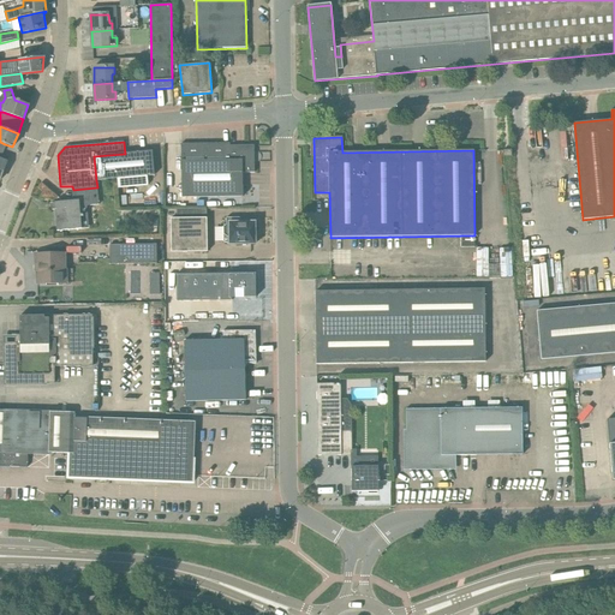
[(230,145),(230,143),(181,144),(181,198),(243,197),(243,173),(255,173),(255,155),(250,155),(250,145),(230,145)]
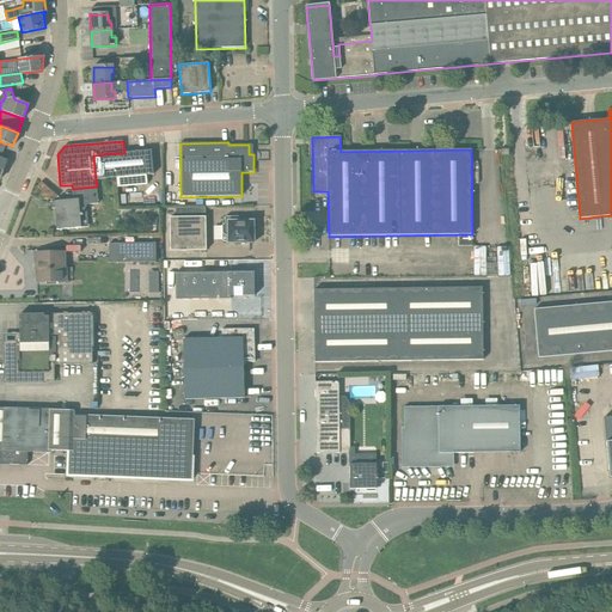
[(154,175),(152,151),(124,153),(93,155),(96,179),(154,175)]
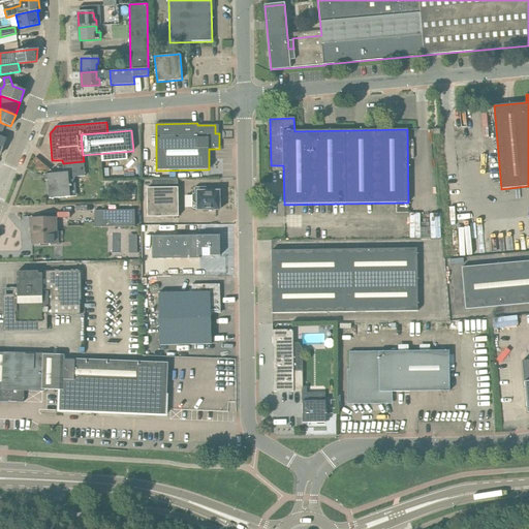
[(84,161),(63,163),(63,173),(47,175),(49,199),(70,197),(68,178),(85,176),(85,168),(84,168),(84,161)]
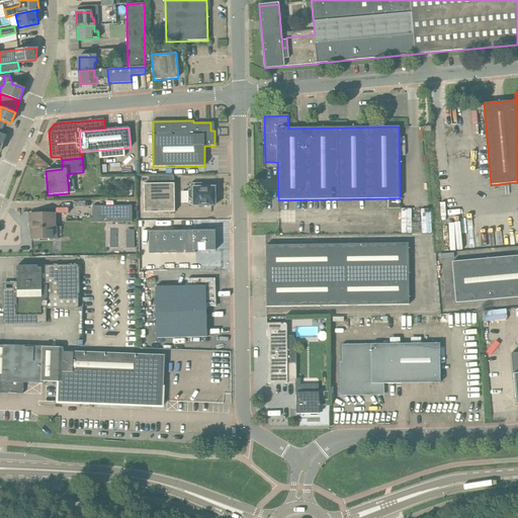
[(201,187),(201,183),(190,184),(190,189),(193,189),(193,206),(214,205),(214,187),(201,187)]
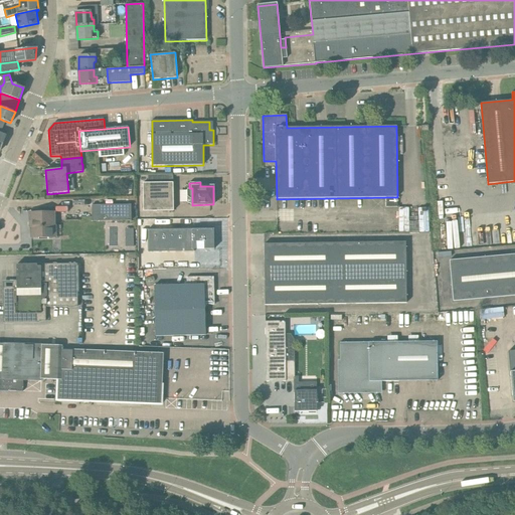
[(144,211),(174,211),(173,183),(143,183),(144,211)]
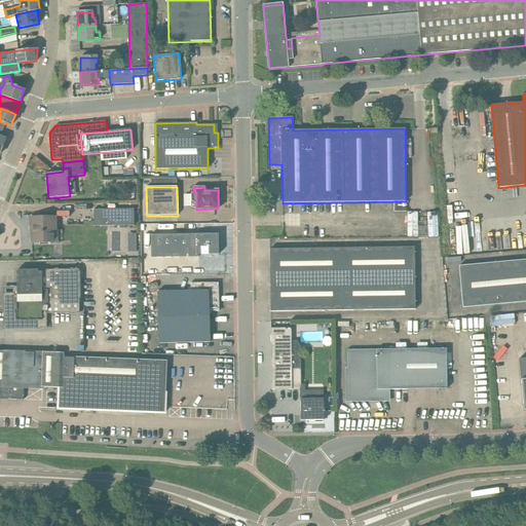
[(94,226),(134,226),(134,210),(94,210),(94,226)]
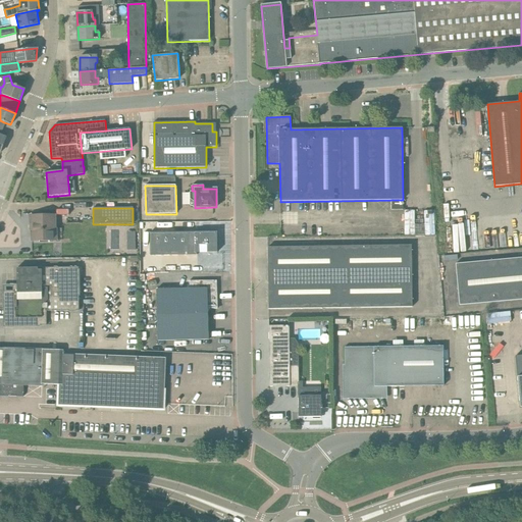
[(55,229),(55,216),(31,216),(31,225),(32,225),(32,241),(52,241),(52,229),(55,229)]
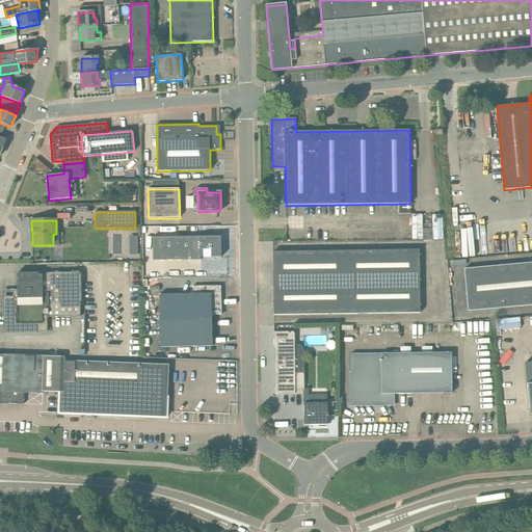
[(140,254),(140,235),(132,235),(132,253),(140,254)]
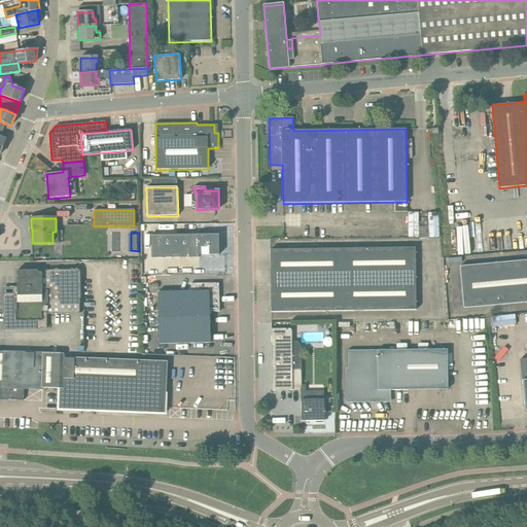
[(199,257),(199,248),(199,235),(151,236),(151,258),(199,257)]
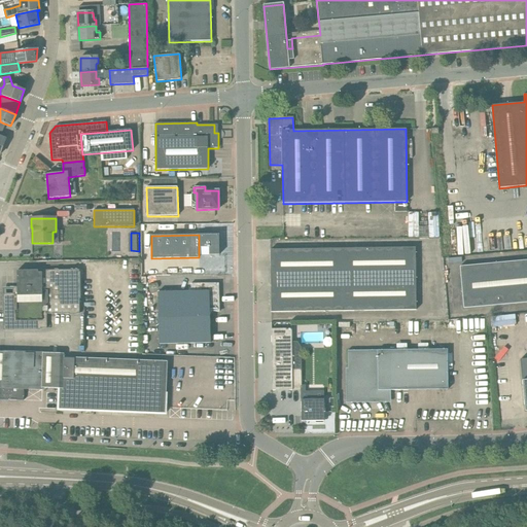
[(219,235),(199,235),(199,248),(209,247),(209,255),(219,255),(219,235)]
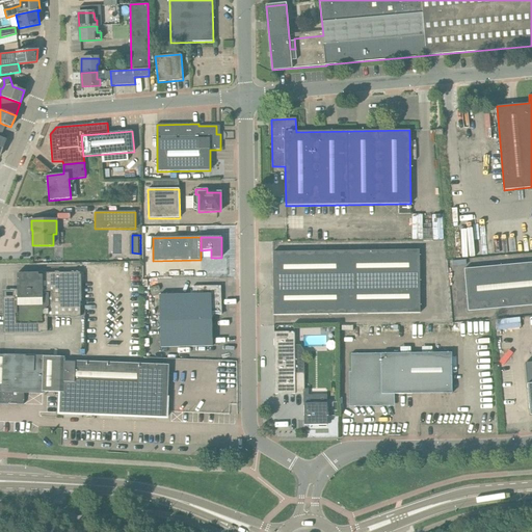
[(419,250),(273,253),(274,315),(420,313),(419,250)]
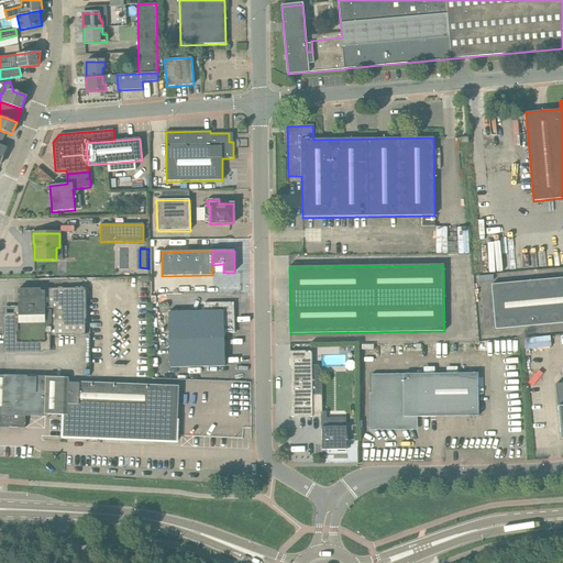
[(496,330),(562,322),(562,278),(492,285),(496,330)]
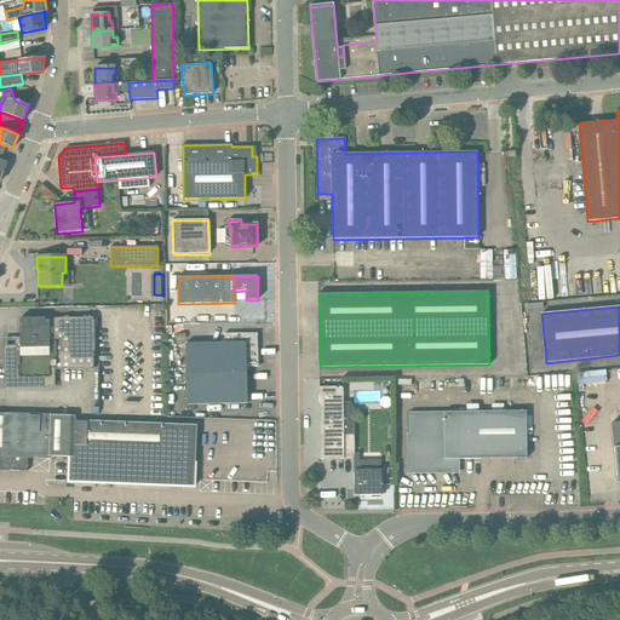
[(6,348),(6,388),(56,386),(56,369),(95,369),(93,317),(21,319),(21,348),(6,348)]
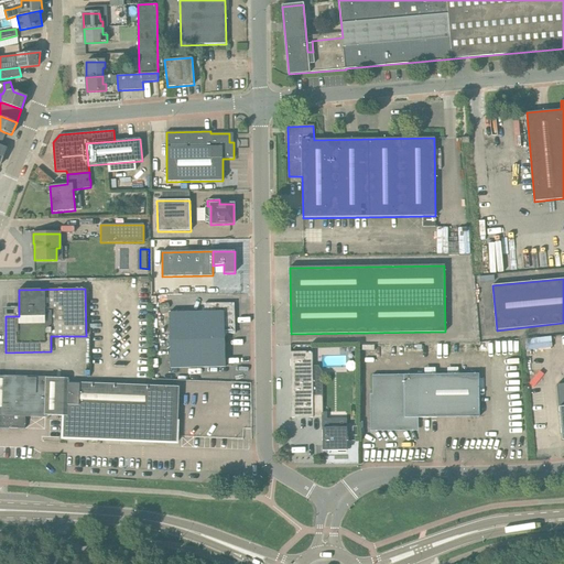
[(171,368),(226,367),(225,334),(235,334),(234,303),(204,304),(205,313),(169,313),(171,368)]
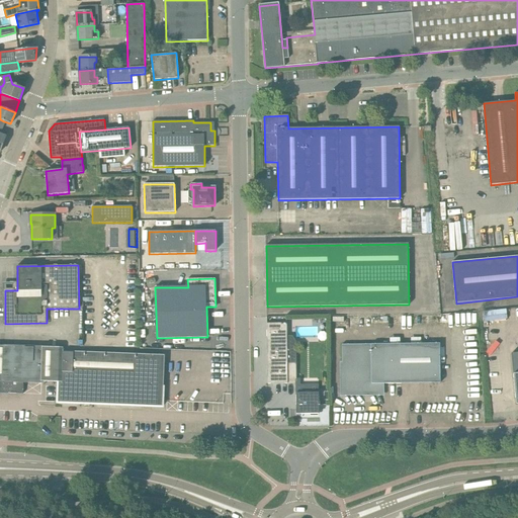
[(509,308),(485,309),(486,321),(510,320),(509,308)]
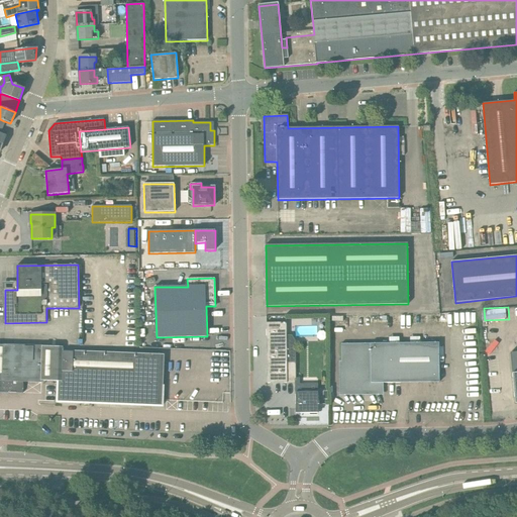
[(287,335),(287,322),(267,323),(268,384),(296,383),(296,363),(296,341),(292,335),(287,335)]
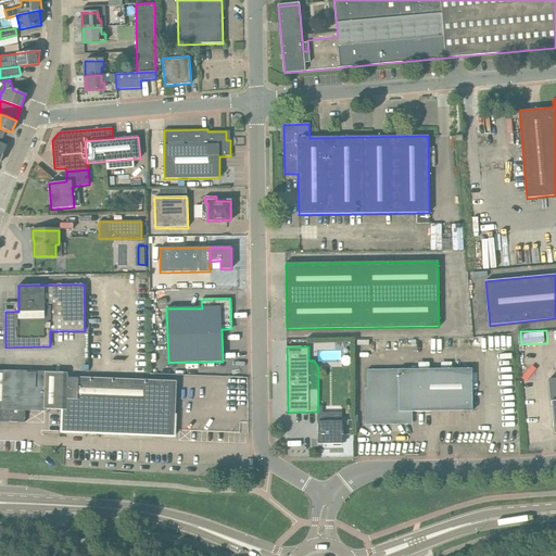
[(368,422),(409,422),(409,412),(472,412),(472,369),(367,370),(368,422)]
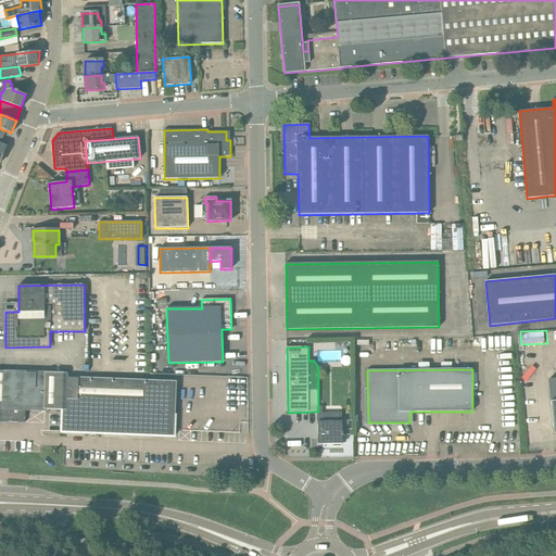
[(54,409),(66,411),(67,377),(67,374),(3,371),(0,370),(0,421),(25,422),(25,411),(45,412),(45,409),(49,409),(49,412),(54,412),(54,409)]
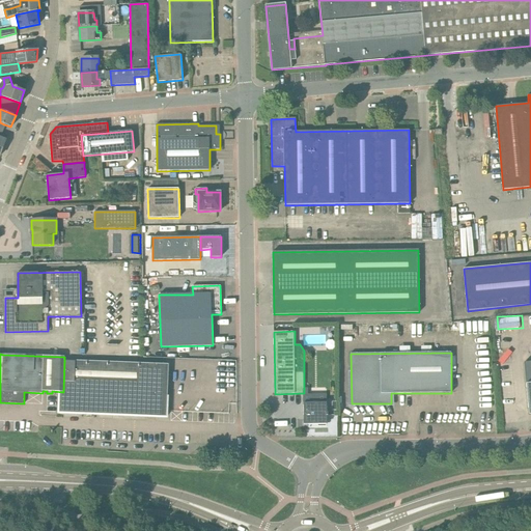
[(63,392),(62,413),(166,417),(169,364),(64,360),(63,392)]
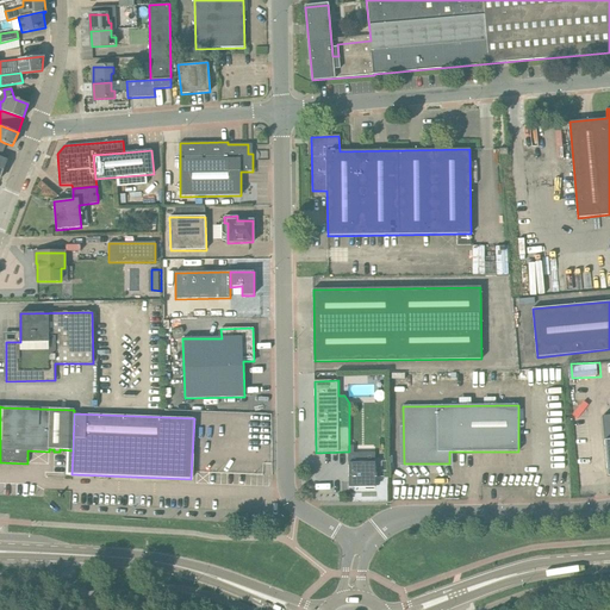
[(349,487),(375,487),(375,462),(349,464),(349,487)]
